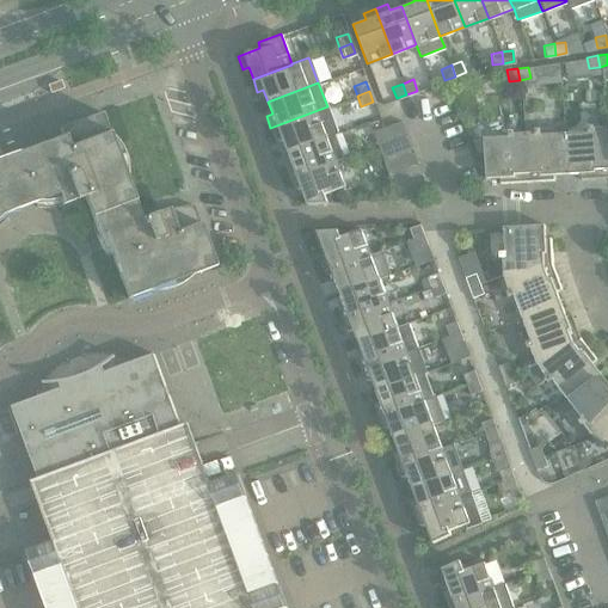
[(327,106),(270,128),(275,140),(281,137),(286,149),(332,133),(336,131),(327,106)]
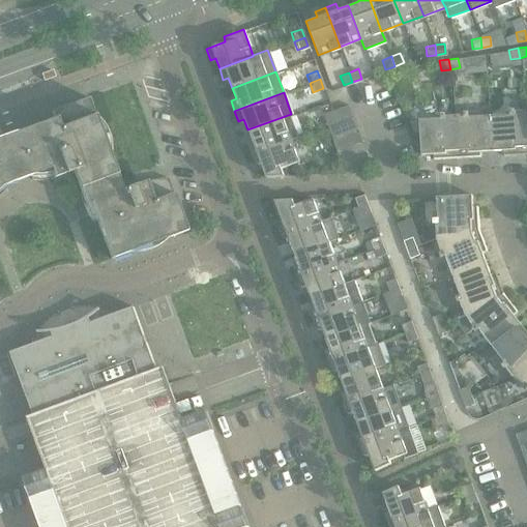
[(94,220),(109,257),(128,250),(126,244),(143,238),(147,247),(149,246),(152,245),(155,243),(157,242),(162,240),(163,238),(165,236),(184,229),(166,177),(159,177),(144,179),(120,187),(107,153),(101,154),(88,118),(93,116),(86,96),(49,110),(52,117),(0,136),(0,192),(2,189),(3,187),(19,181),(29,178),(34,178),(40,178),(51,176),(70,169),(84,204),(93,201),(99,217),(94,220)]
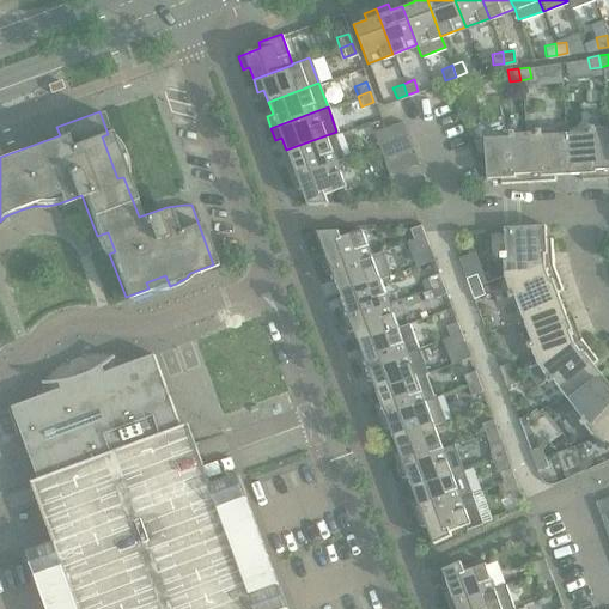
[(372,131),(377,145),(406,134),(401,120),(372,131)]
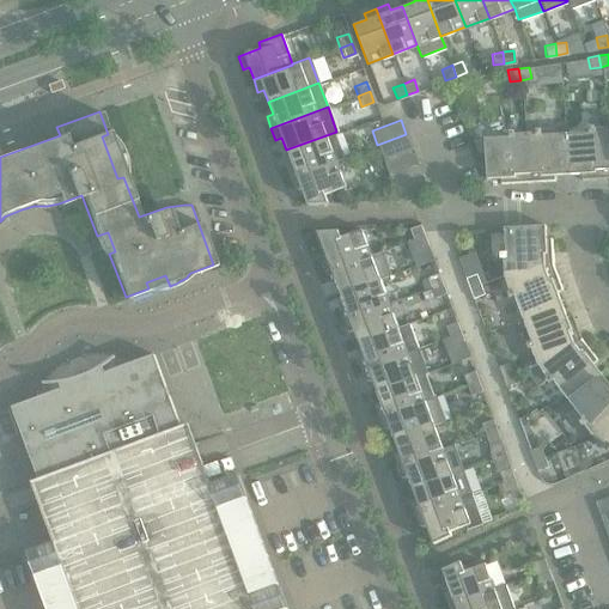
[(588,131),(564,132),(566,172),(579,172),(579,178),(607,177),(603,127),(594,127),(594,125),(588,125),(588,131)]
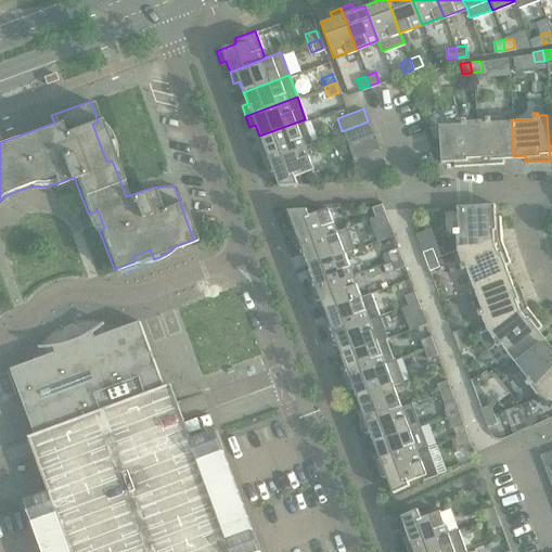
[(485,118),(474,119),(477,165),(501,163),(501,157),(513,156),(511,119),(489,120),(489,116),(484,116),(485,118)]
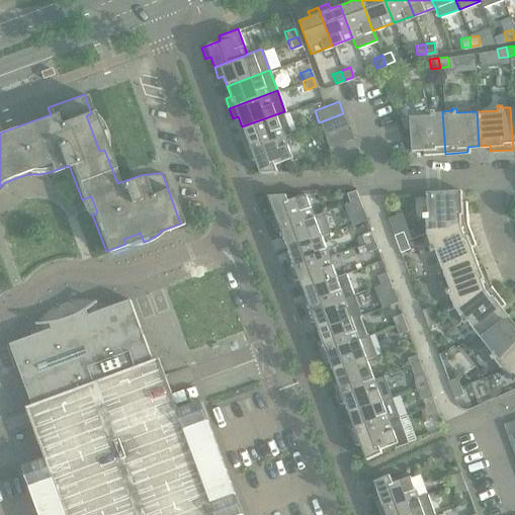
[(445,154),(442,111),(433,111),(433,109),(429,109),(429,114),(408,115),(410,150),(422,150),(422,155),(445,154)]
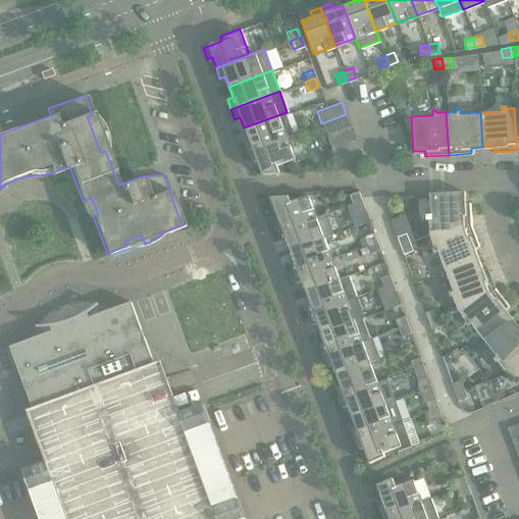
[(283,113),(244,127),(248,139),(243,141),(246,151),(284,137),(292,134),(283,113)]
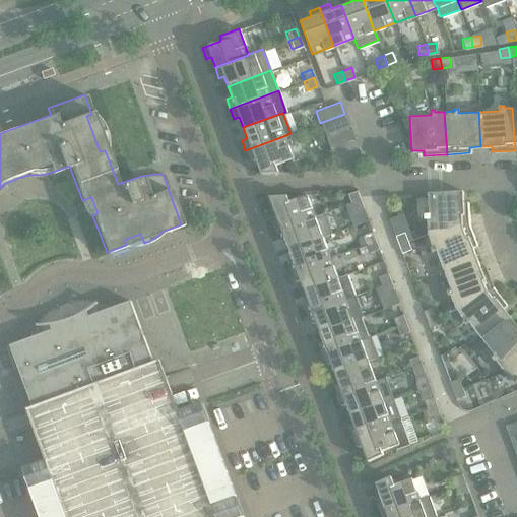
[(320,123),(324,134),(348,125),(344,114),(320,123)]
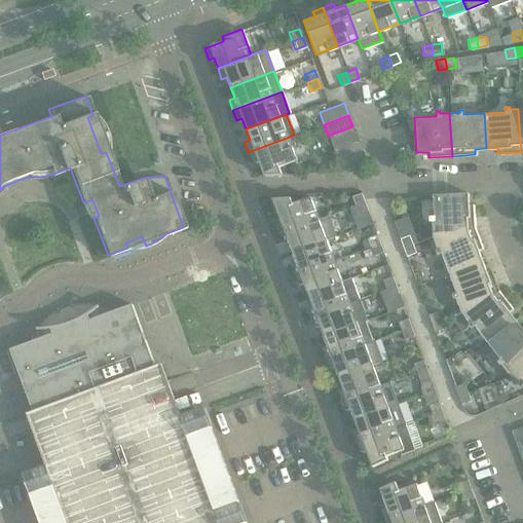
[(328,136),(332,147),(358,138),(352,126),(328,136)]
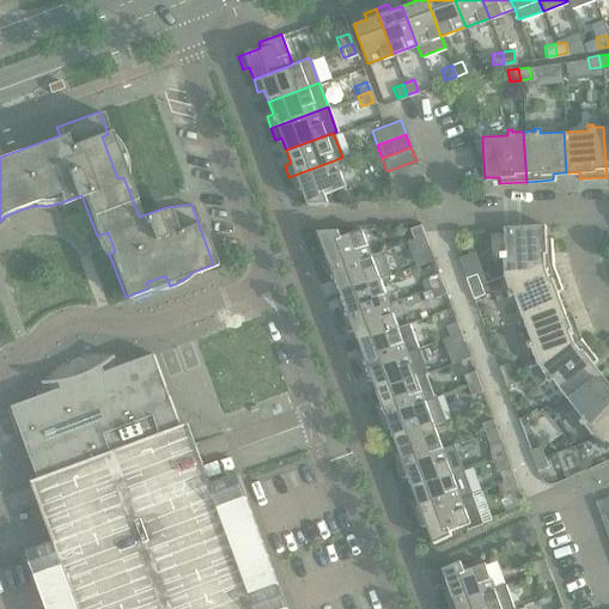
[(343,186),(334,160),(288,177),(293,189),(299,187),(305,203),(327,202),(323,193),(343,186)]
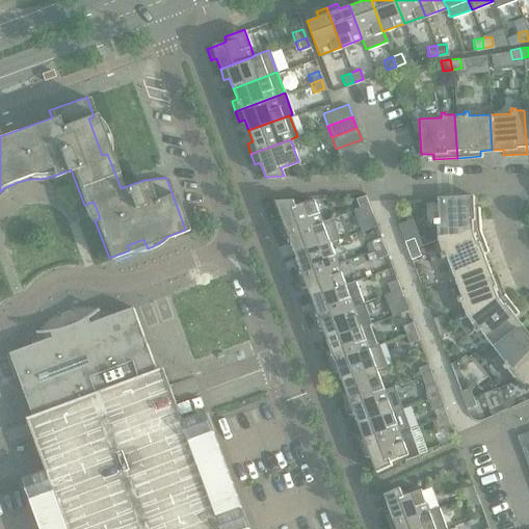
[(336,149),(340,161),(366,151),(362,139),(336,149)]
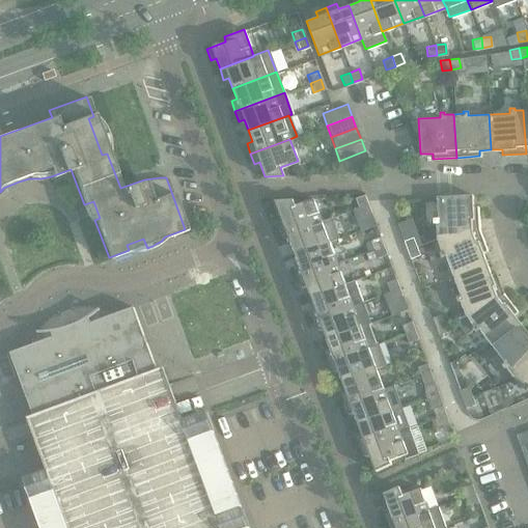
[(369,163),(365,150),(339,161),(343,172),(369,163)]
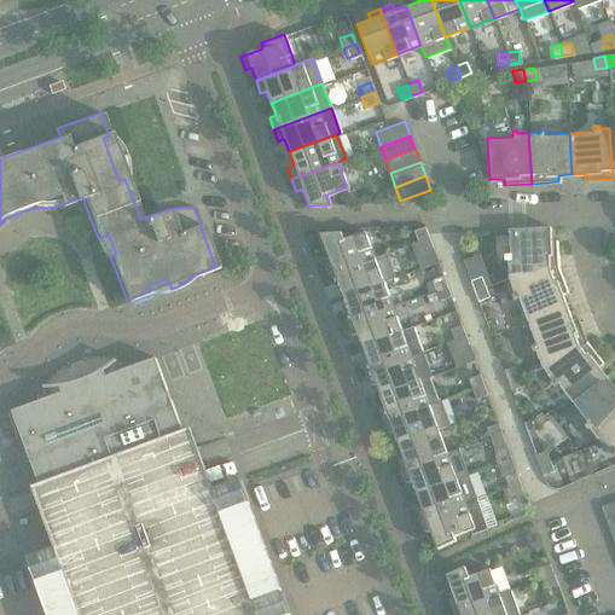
[(412,230),(416,241),(427,236),(423,226),(412,230)]
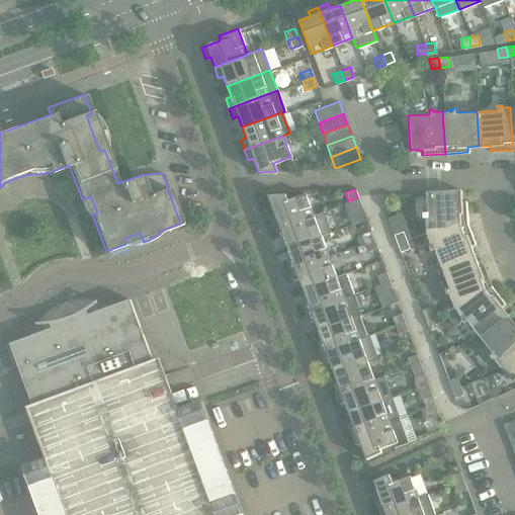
[(459,189),(425,191),(426,212),(421,212),(422,218),(424,218),(425,232),(466,223),(465,201),(459,201),(459,189)]
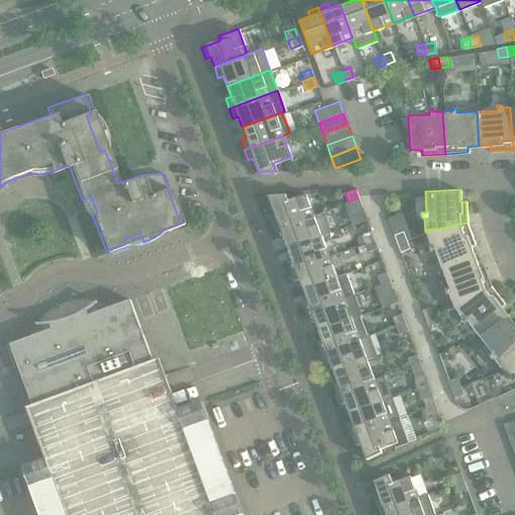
[(270,219),(274,229),(312,215),(304,193),(286,199),(284,194),(267,195),(275,217),(270,219)]
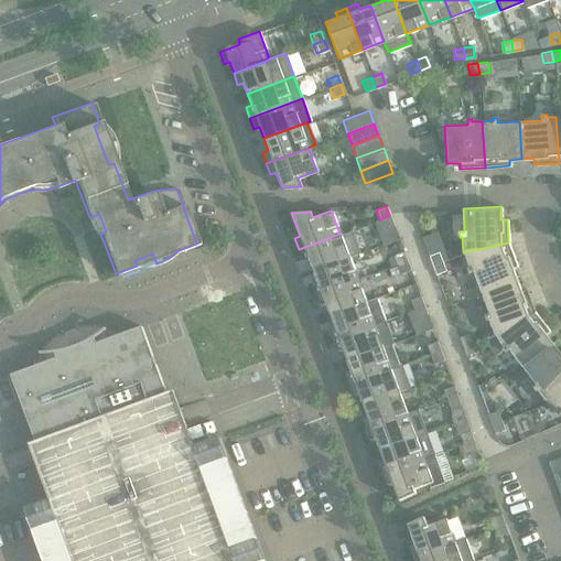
[(379,219),(383,228),(392,225),(389,215),(379,219)]
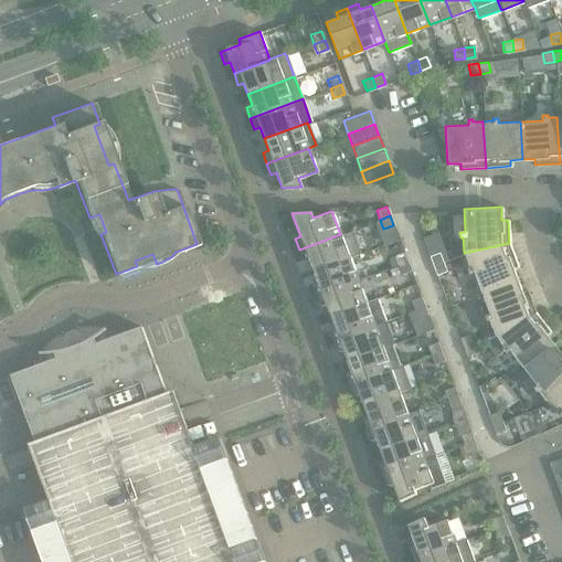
[(313,269),(349,256),(359,253),(351,231),(340,234),(299,250),(303,261),(308,258),(313,269)]
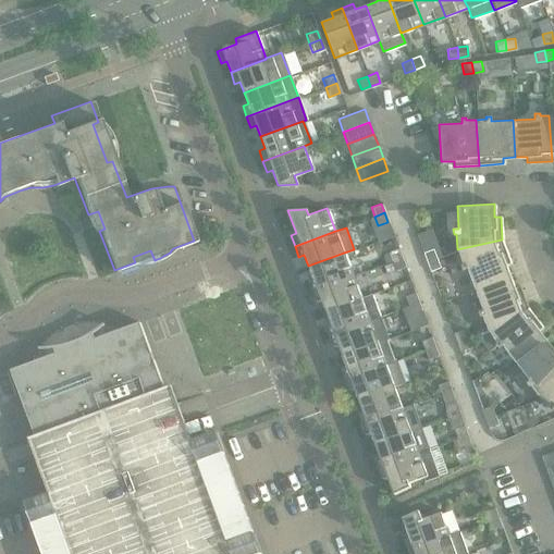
[(475,288),(509,275),(505,263),(511,262),(502,239),(457,249),(463,265),(460,266),(462,270),(467,268),(475,288)]
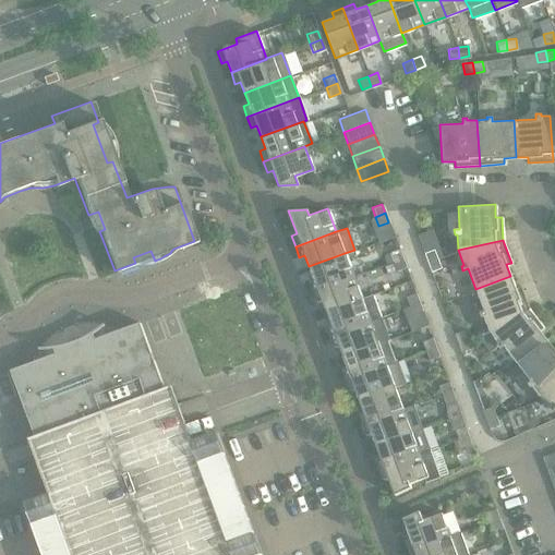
[(401,257),(398,248),(388,252),(391,261),(401,257)]
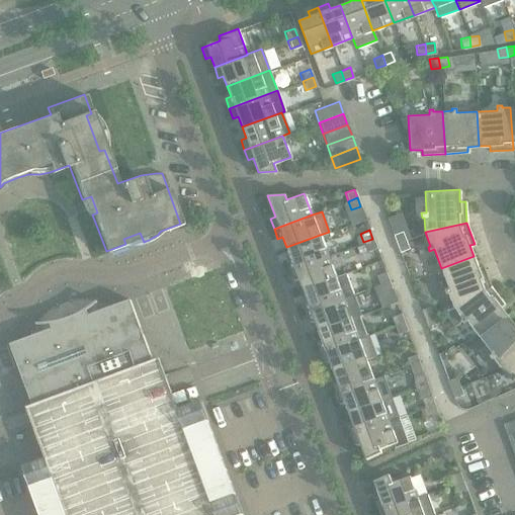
[(393,234),(396,243),(405,239),(402,231),(393,234)]
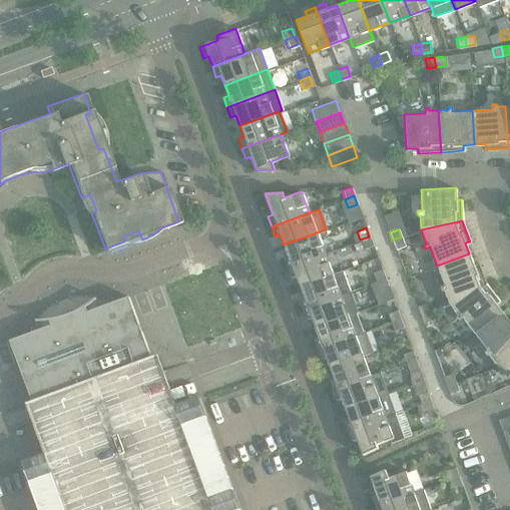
[(283,257),(287,267),(324,252),(317,232),(284,244),(288,256),(283,257)]
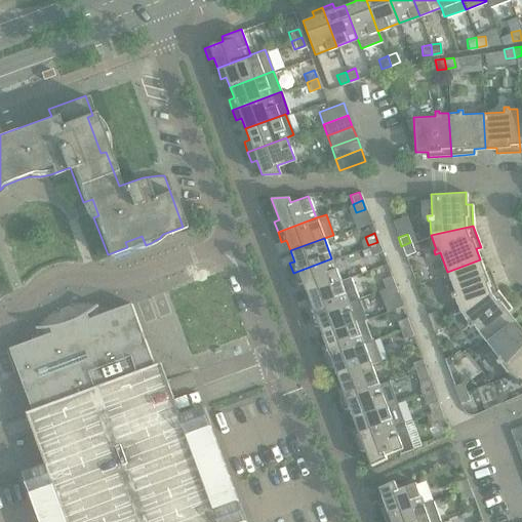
[(368,245),(371,254),(380,250),(377,242),(368,245)]
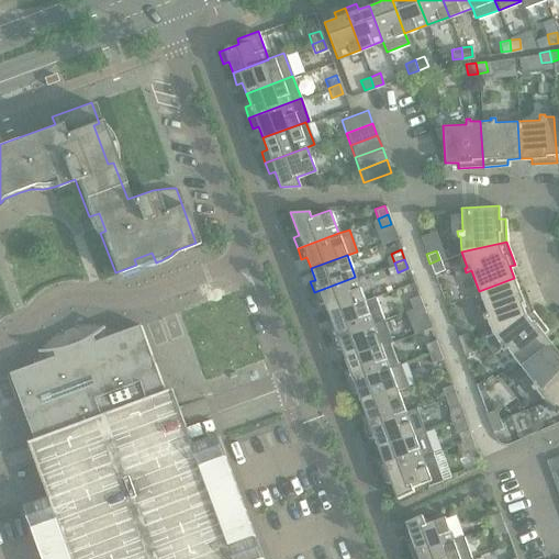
[(429,264),(433,272),(443,269),(439,259),(429,264)]
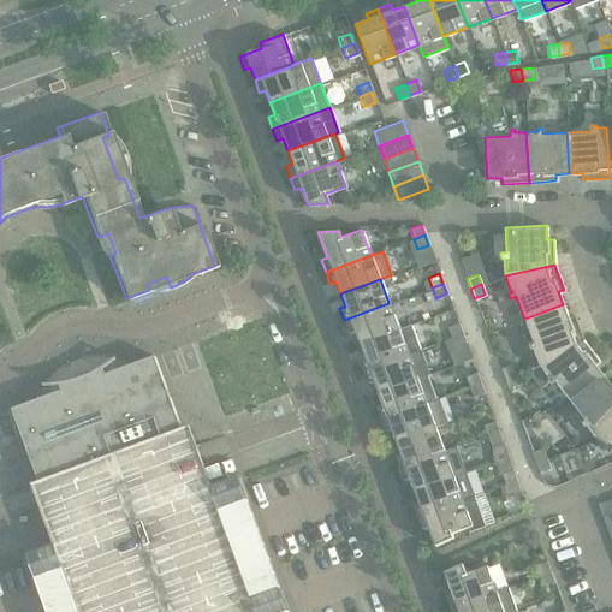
[(354,330),(358,343),(398,328),(388,303),(344,320),(348,332),(354,330)]
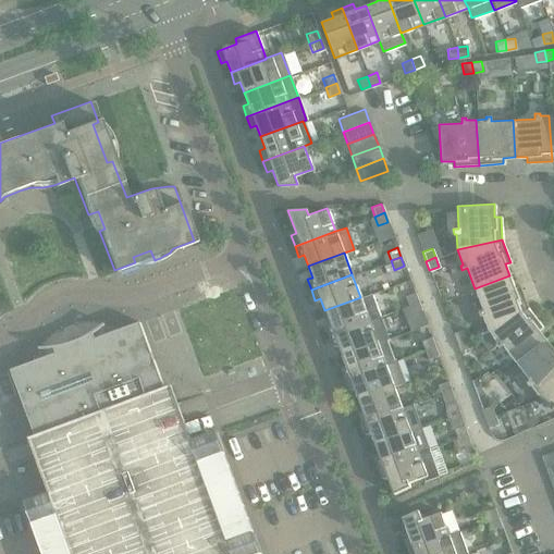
[(487,330),(527,307),(519,285),(514,287),(509,275),(475,288),(482,310),(478,311),(479,316),(481,315),(487,330)]
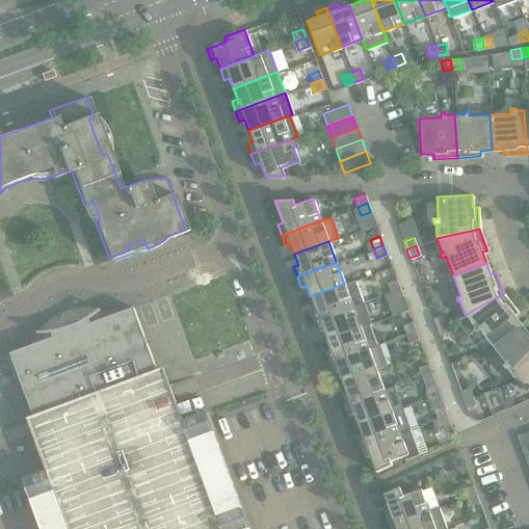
[(398,287),(395,279),(386,282),(389,291),(398,287)]
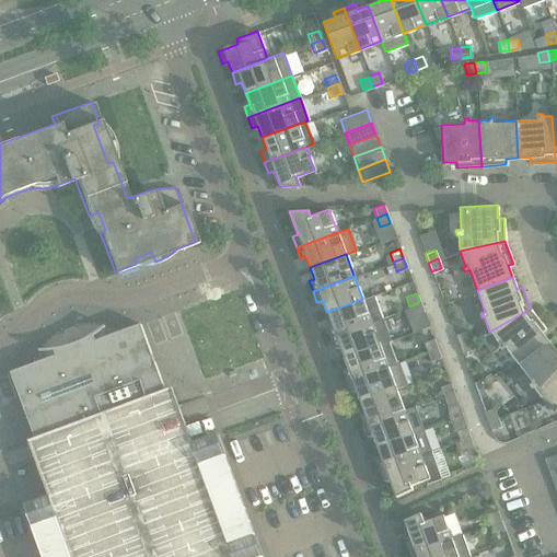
[(372,294),(362,299),(326,312),(331,323),(325,325),(329,336),(381,317),(372,294)]
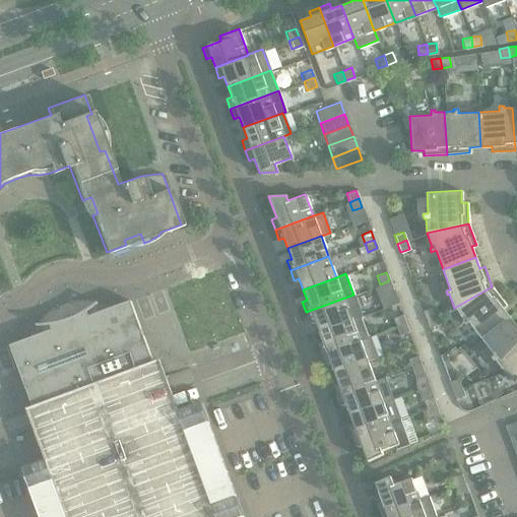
[(380,284),(383,293),(392,289),(389,280),(380,284)]
